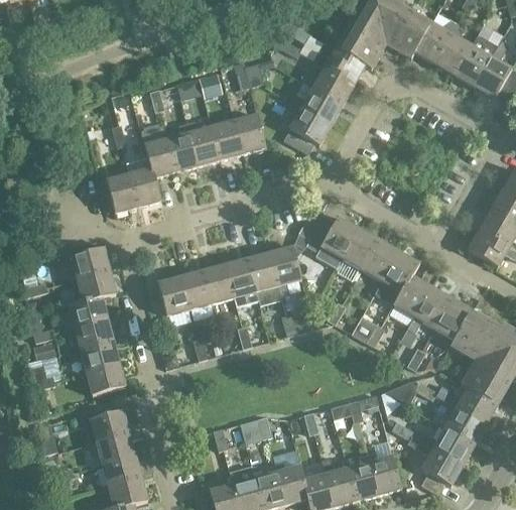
[(365,65),(365,66),(371,70),(385,44),(411,58),(414,52),(430,22),(401,6),(404,2),(401,0),(377,0),(375,4),(367,0),(358,0),(348,17),(352,19),(336,47),(365,65)]
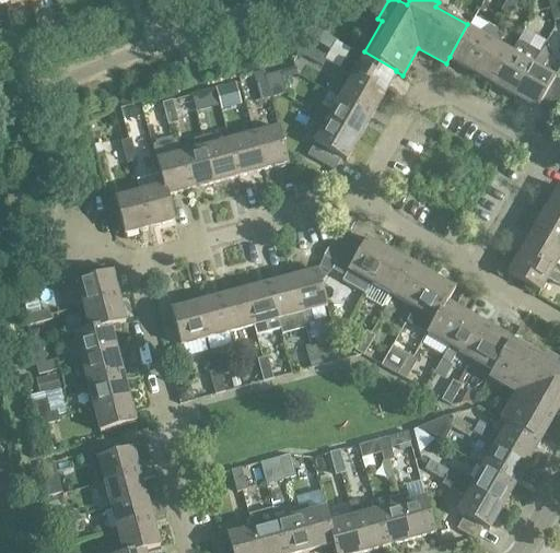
[(510,12),(515,2),(511,0),(505,0),(500,8),(510,12)]
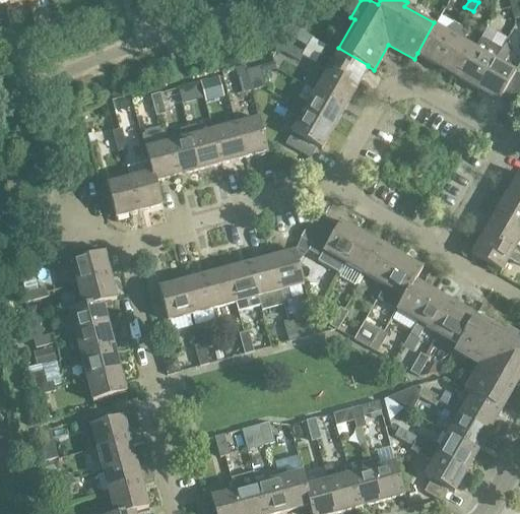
[(519,14),(519,3),(519,4),(511,6),(514,16),(519,14)]
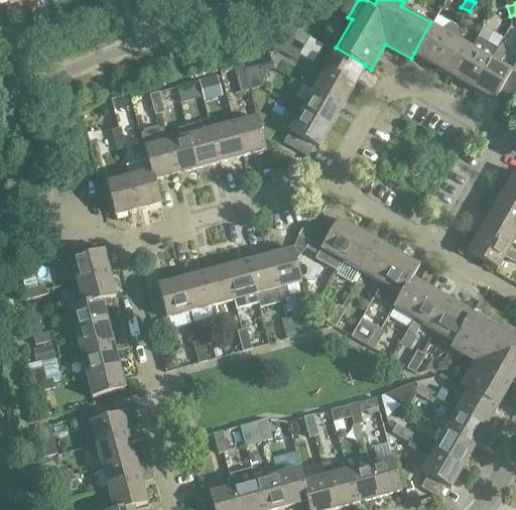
[(490,27),(504,35),(509,24),(495,16),(490,27)]
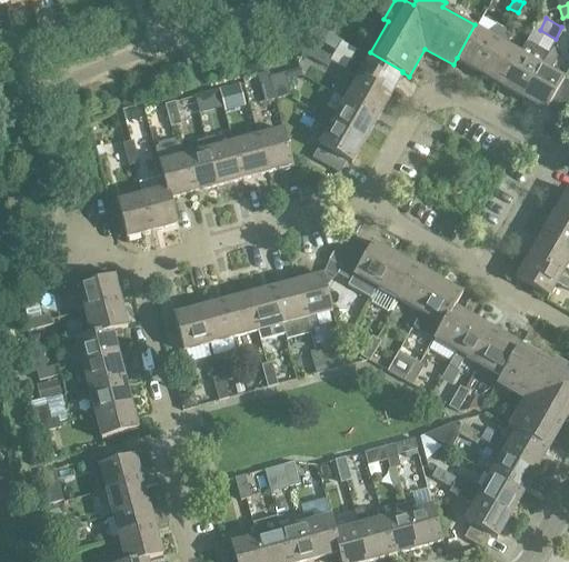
[(457,58),(479,70),(497,38),(505,24),(496,19),(488,32),(475,24),(457,58)]
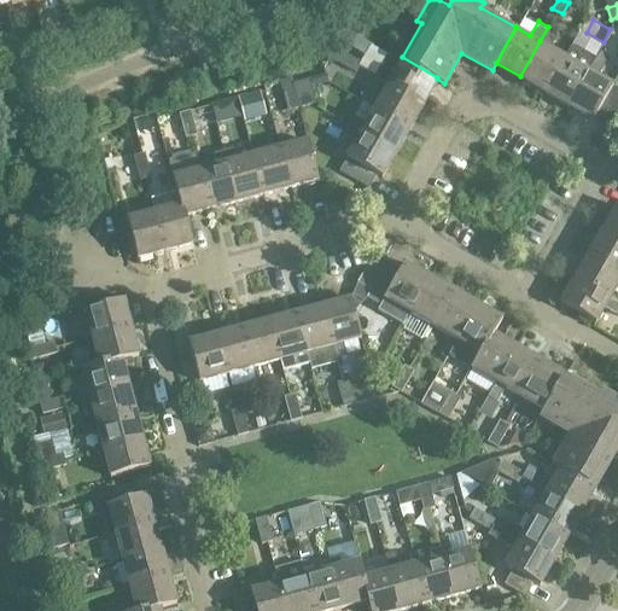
[(543,89),(564,54),(548,46),(557,31),(548,27),(540,41),(520,76),(543,89)]
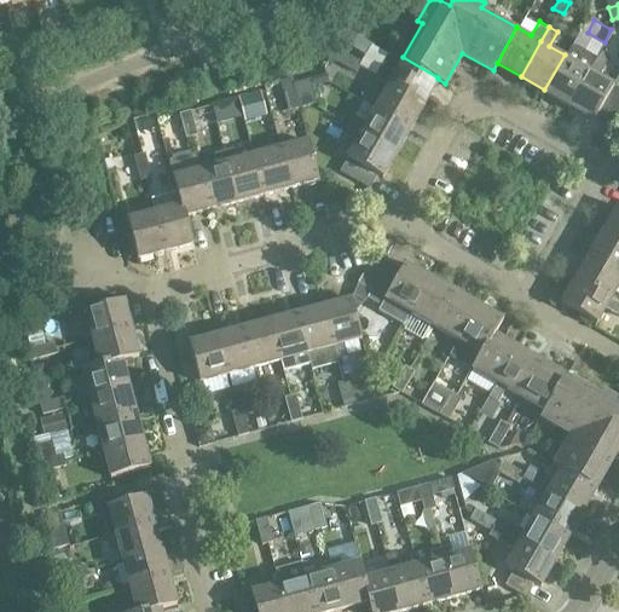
[(589,68),(596,55),(573,40),(565,55),(544,90),(568,104),(589,68)]
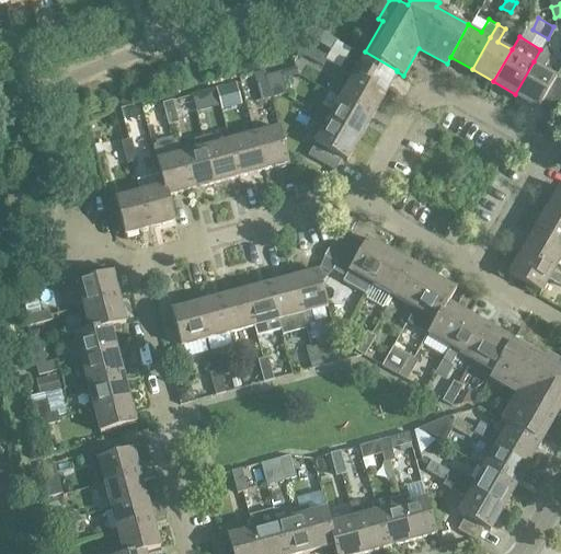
[(313,57),(318,48),(308,43),(304,52),(313,57)]
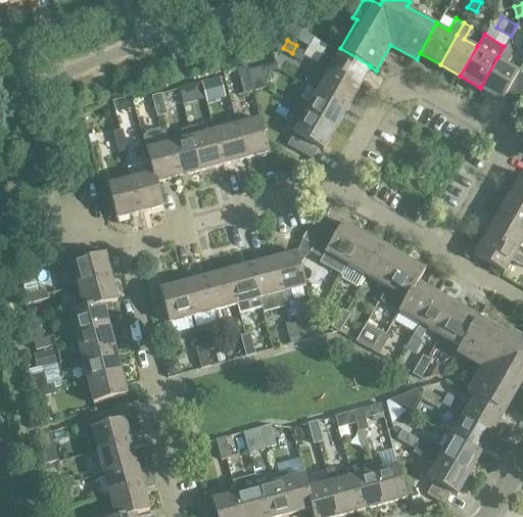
[(370,66),(370,65),(340,48),(328,42),(317,62),(328,69),(359,87),(370,66)]
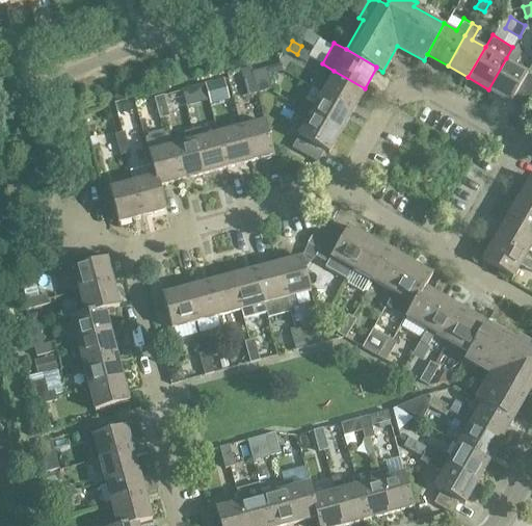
[(301,46),(297,54),(307,60),(311,52),(301,46)]
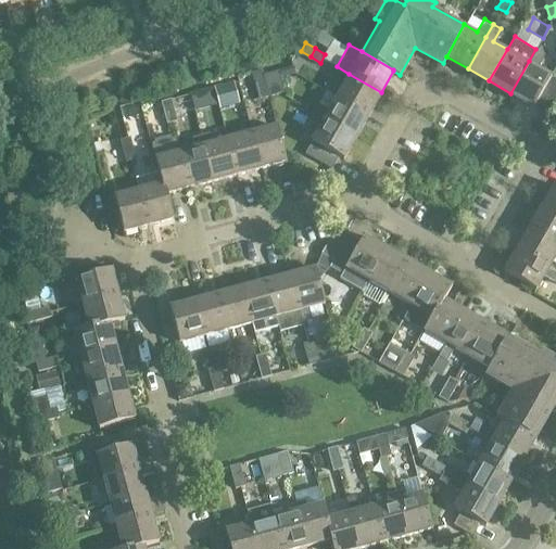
[(510,93),(533,106),(535,101),(547,109),(555,93),(555,77),(551,75),(552,74),(538,66),(545,53),(535,49),(529,61),(510,93)]
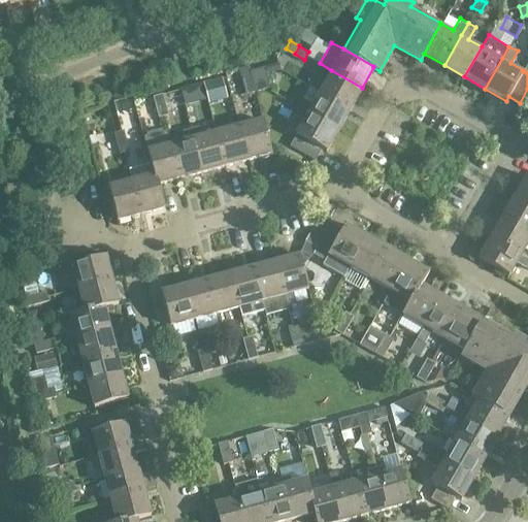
[(267,74),(264,65),(255,67),(255,66),(251,67),(250,62),(239,65),(243,82),(258,77),(267,74)]
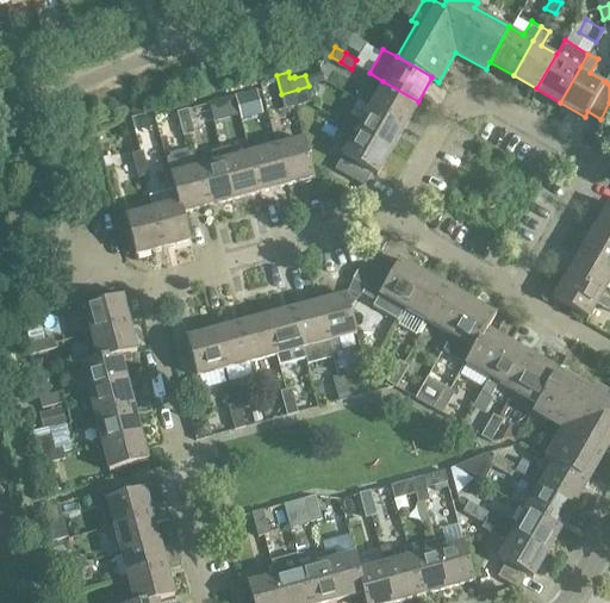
[(418,101),(383,81),(369,105),(404,125),(418,101)]
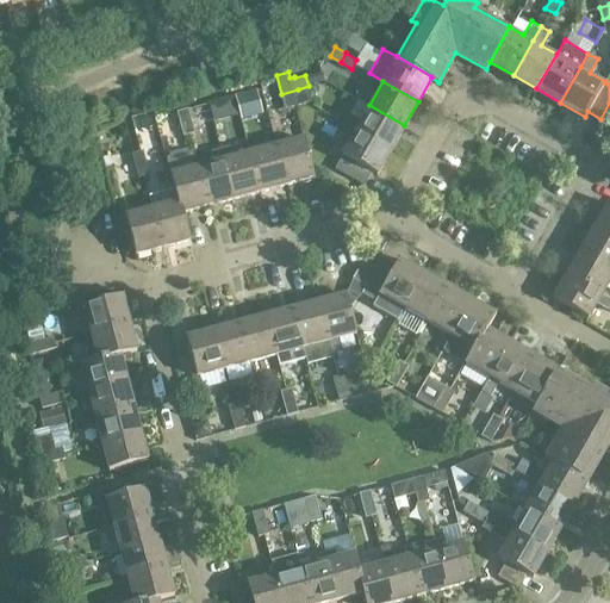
[(285,106),(312,98),(309,86),(298,89),(281,94),(285,106)]
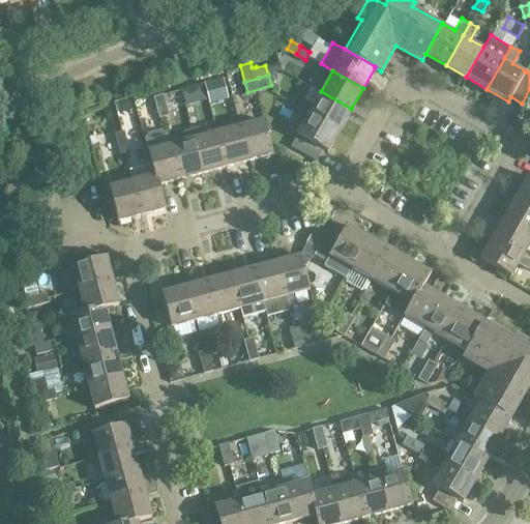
[(229,93),(224,76),(204,82),(208,97),(208,99),(229,93)]
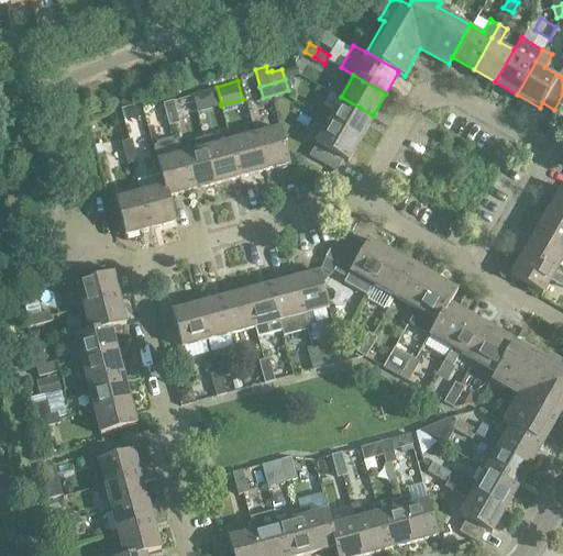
[(361,136),(373,115),(341,97),(334,109),(322,102),(317,112),(328,119),(361,136)]
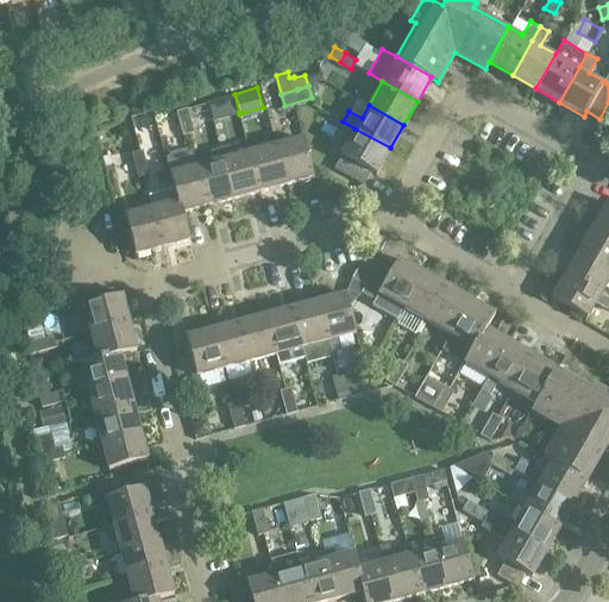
[(180,121),(190,118),(187,106),(176,110),(180,121)]
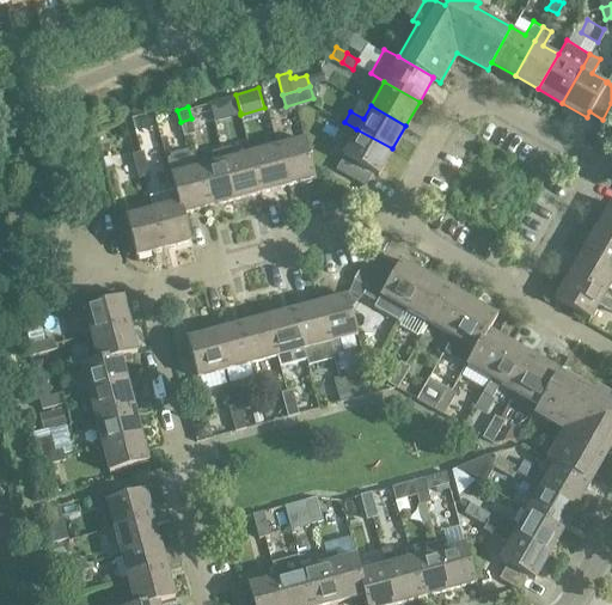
[(191,118),(181,122),(184,134),(195,130),(191,118)]
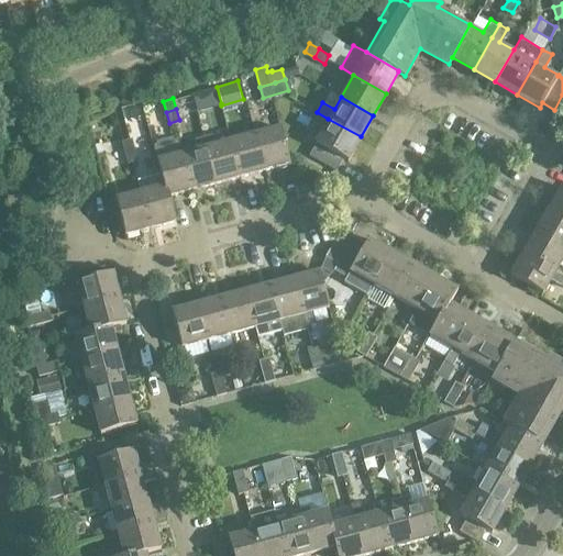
[(316,141),(317,141),(309,153),(337,168),(343,156),(348,158),(361,136),(328,119),(317,112),(312,119),(324,125),(316,141)]
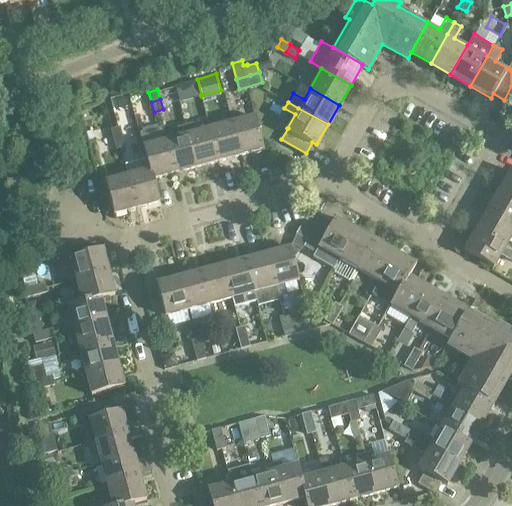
[(232,120),(240,153),(264,147),(255,114),(232,120)]
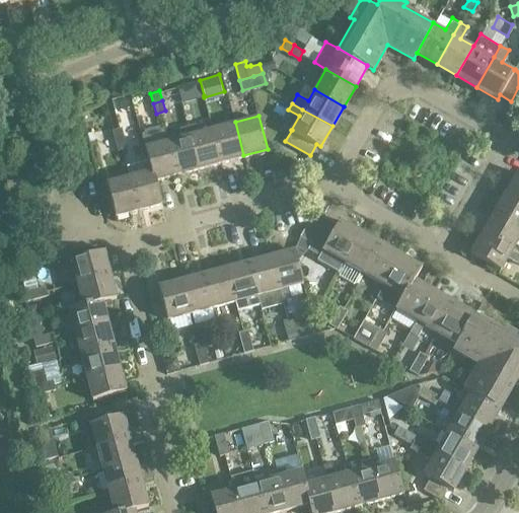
[(199,167),(221,161),(213,128),(199,132),(197,122),(188,124),(191,134),(199,167)]
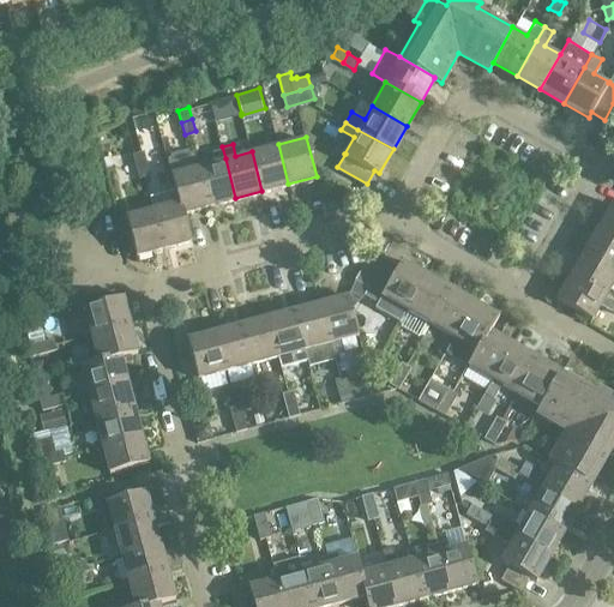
[(252,151),(262,191),(288,184),(278,144),(252,151)]
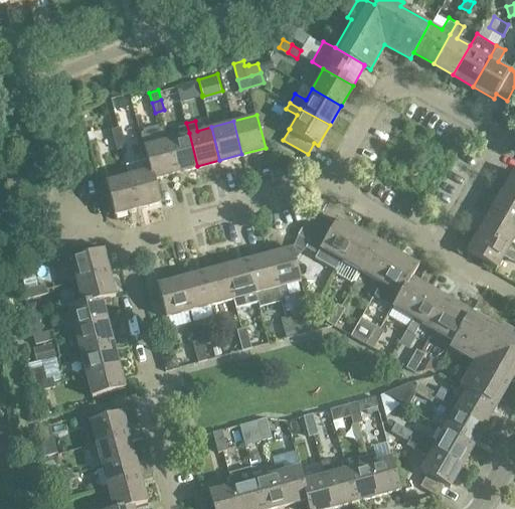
[(167,139),(175,171),(197,166),(189,133),(186,123),(178,125),(181,135),(167,139)]
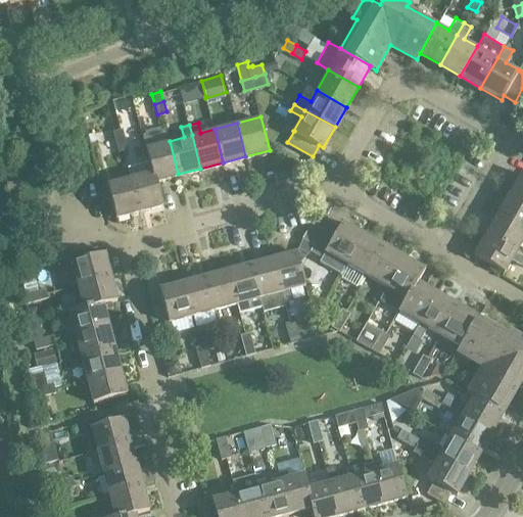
[(115,140),(125,137),(123,127),(112,130),(115,140)]
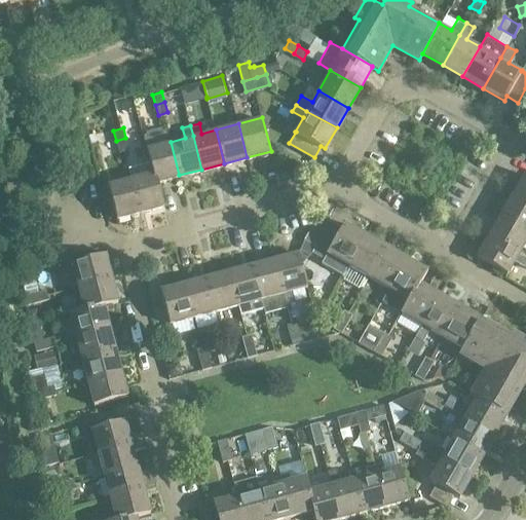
[(147,148),(146,148),(152,173),(154,172),(156,182),(157,181),(179,175),(171,142),(166,127),(144,133),(147,148)]
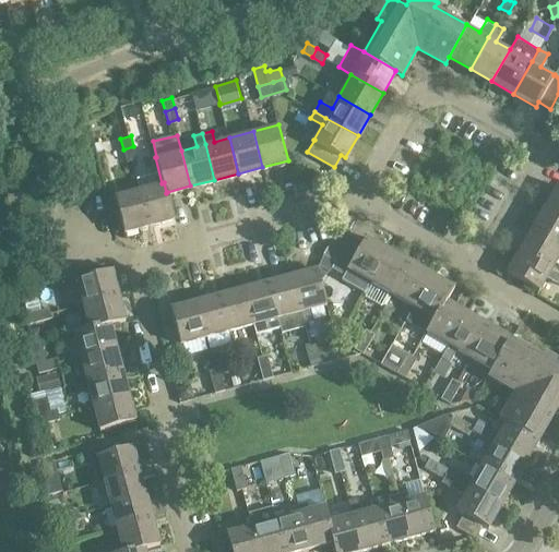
[(133,146),(123,150),(127,160),(137,157),(133,146)]
